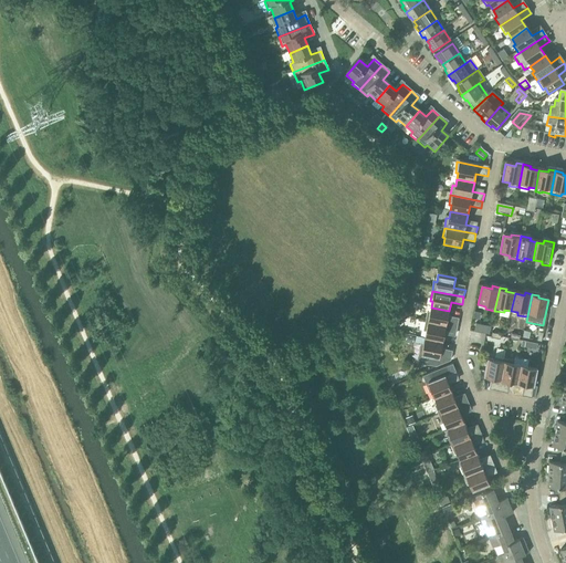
[(426,323),(458,330),(459,322),(448,320),(449,311),(431,308),(430,314),(427,314),(426,323)]
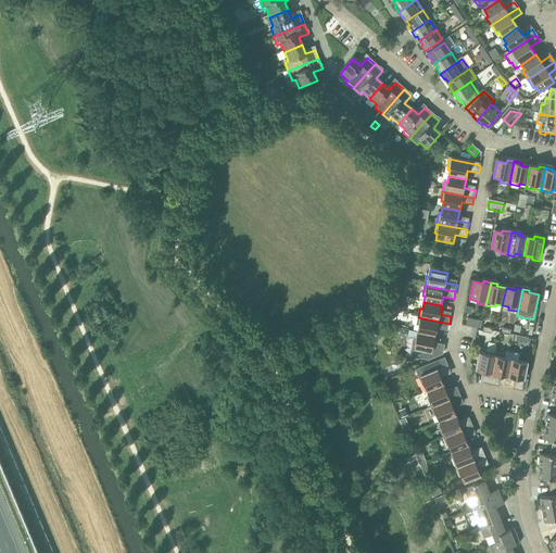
[(417,335),(434,338),(437,328),(447,330),(450,324),(418,317),(416,327),(418,328),(417,335)]
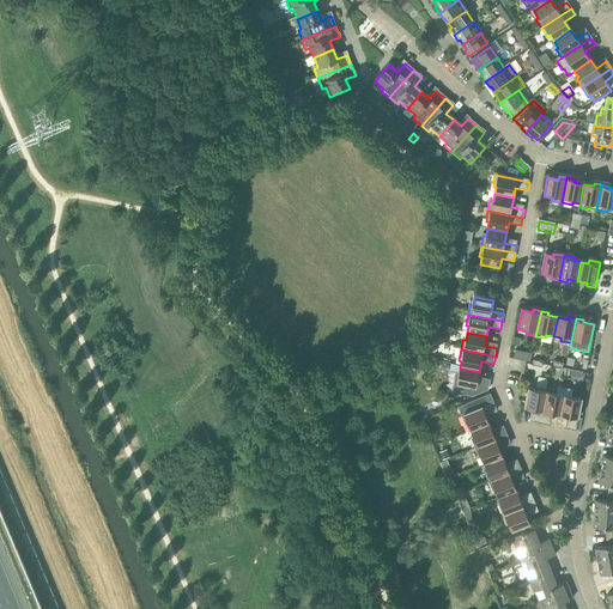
[(514,360),(530,364),(532,355),(515,353),(514,360)]
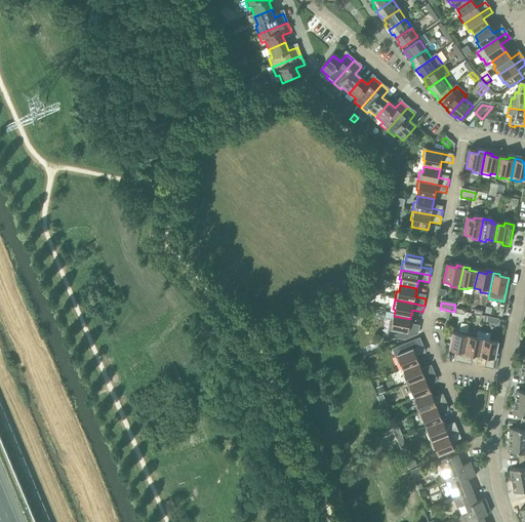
[(410,319),(394,316),(393,321),(391,321),(387,338),(405,342),(418,336),(419,329),(409,327),(410,319)]
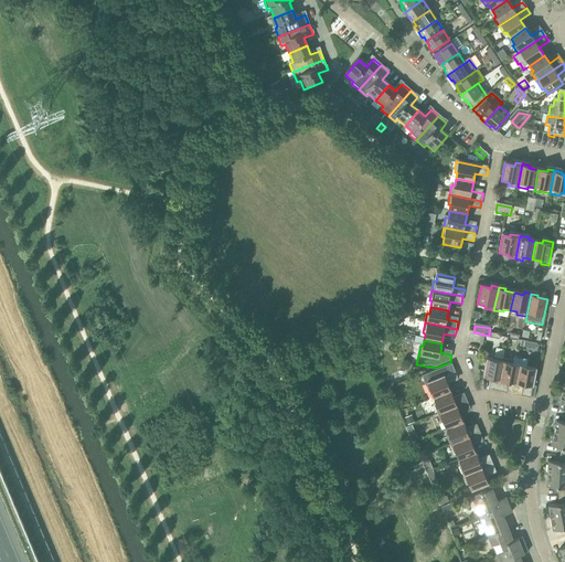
[(498,392),(504,361),(494,359),(494,361),(487,360),(483,378),(493,380),(491,391),(498,392)]
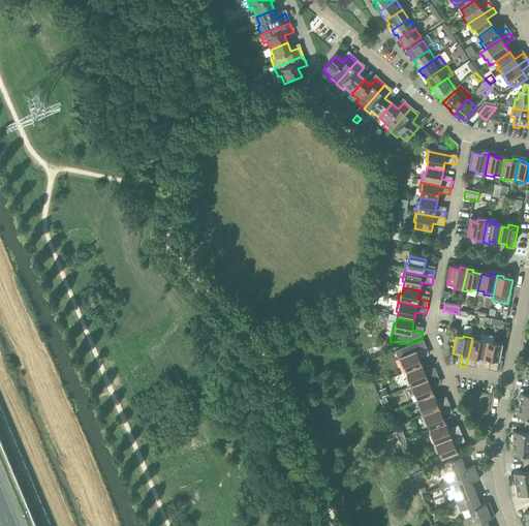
[(484,360),(488,337),(481,336),(480,339),(472,338),(466,367),(473,369),(475,359),(484,360)]
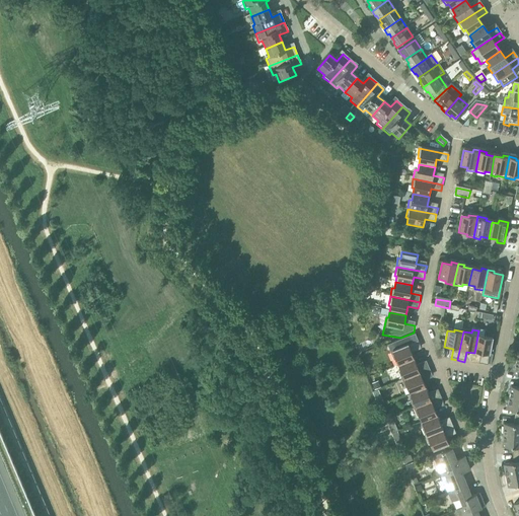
[(490,333),(478,330),(474,353),(483,355),(480,365),(488,366),(494,338),(493,337),(492,335),(491,334),(490,333)]
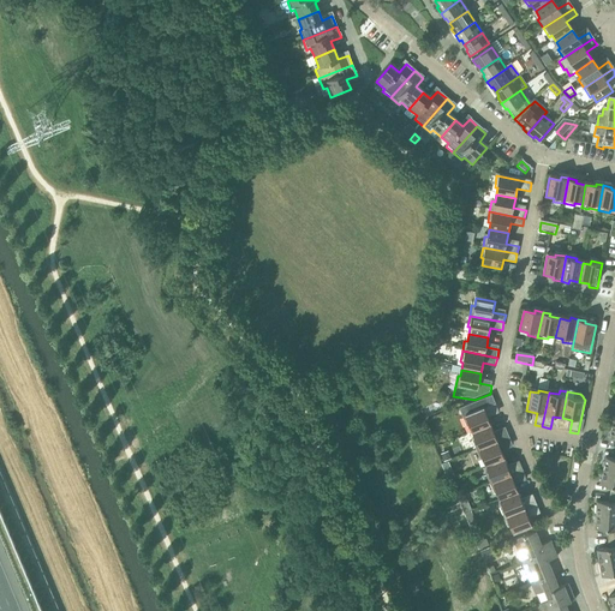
[(493,397),(460,411),(467,429),(470,427),(472,435),(490,427),(487,418),(499,413),(493,397)]
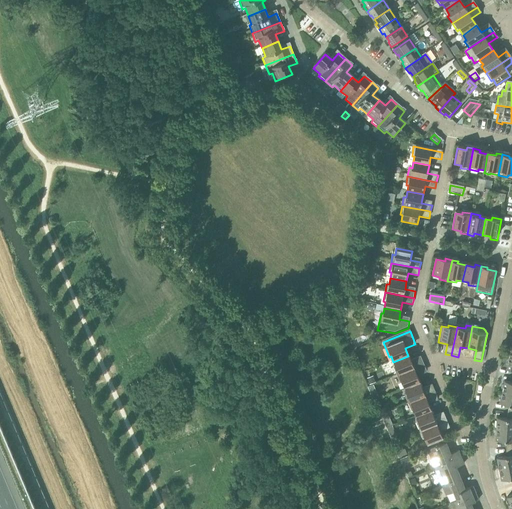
[(408,356),(393,362),(395,367),(393,368),(396,377),(424,366),(421,360),(411,364),(410,360),(408,356)]
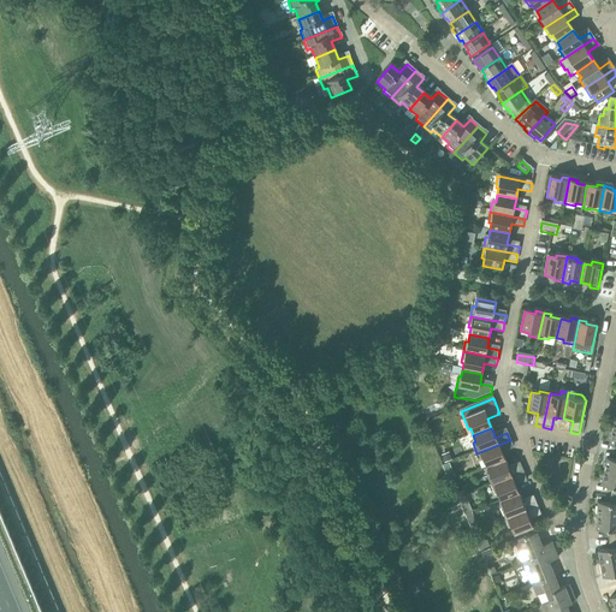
[(510,440),(477,453),(481,463),(484,462),(486,469),(505,462),(502,452),(513,447),(510,440)]
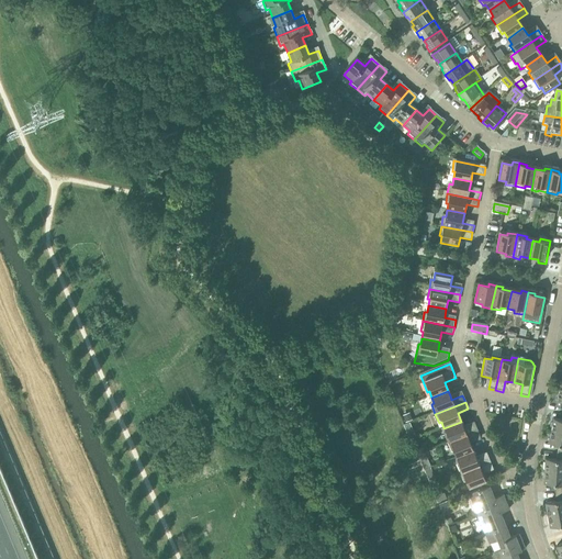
[(409,415),(403,418),(405,425),(412,422),(409,415)]
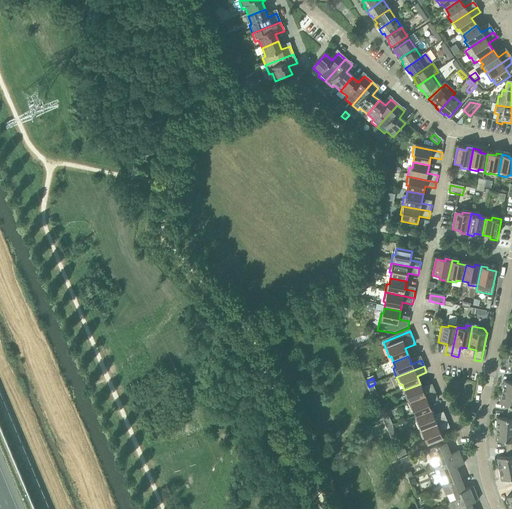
[(502,394),(511,396),(511,384),(504,383),(502,394)]
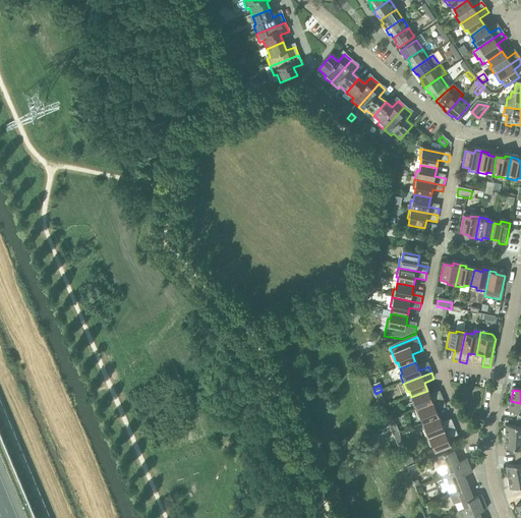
[(427,391),(411,397),(414,403),(412,404),(415,412),(443,401),(441,395),(430,399),(427,391)]
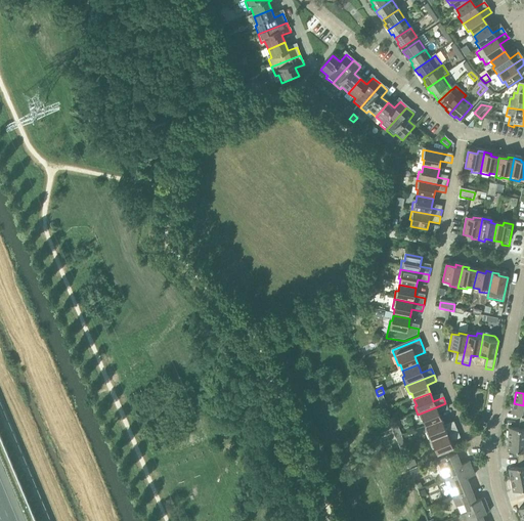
[(445,403),(418,415),(421,423),(424,422),(426,428),(441,422),(438,414),(448,409),(445,403)]
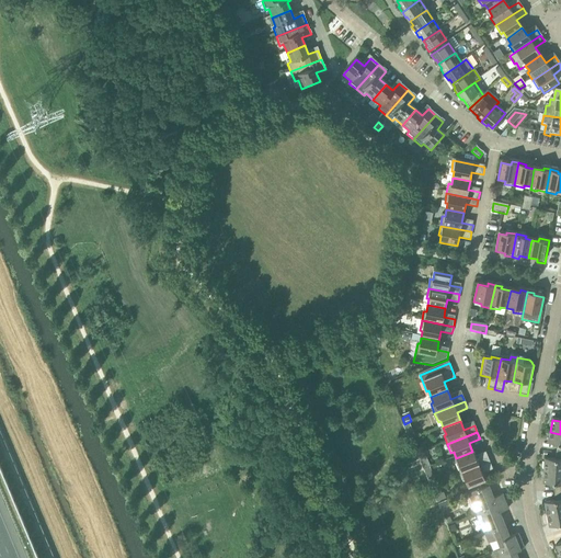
[(560,434),(550,432),(548,444),(558,446),(557,453),(560,453),(560,434)]
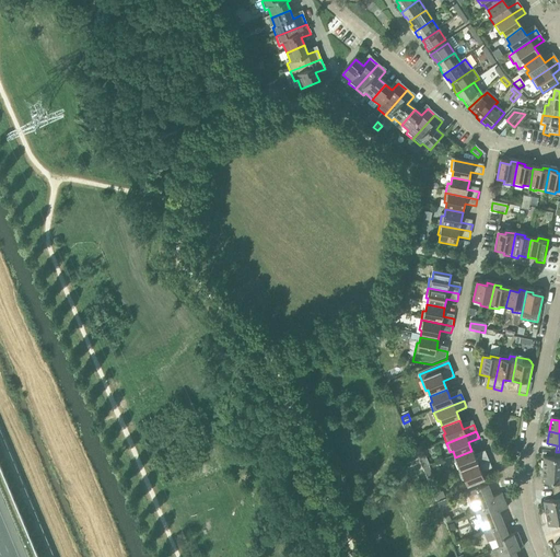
[(471,451),(455,457),(457,463),(455,464),(458,474),(489,461),(486,454),(475,459),(471,451)]
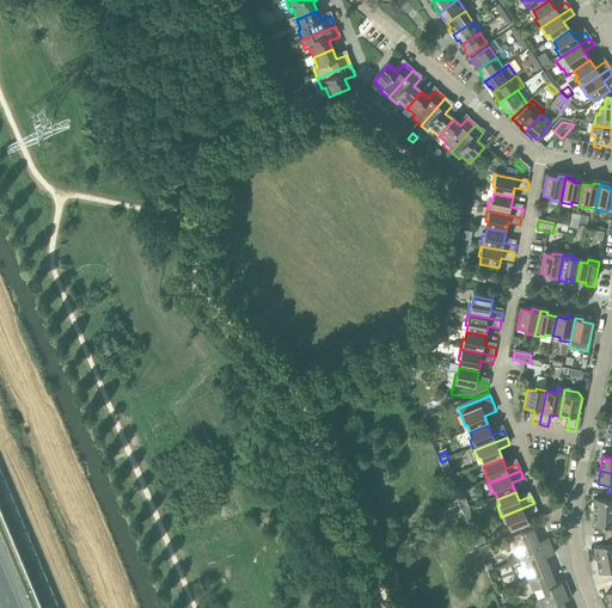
[(594,502),(593,515),(611,516),(611,493),(607,493),(605,502),(594,502)]
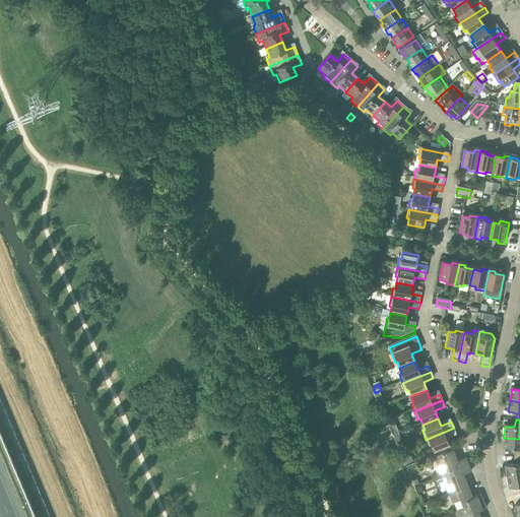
[(454,428),(426,440),(430,448),(432,447),(435,453),(450,447),(446,438),(456,434),(454,428)]
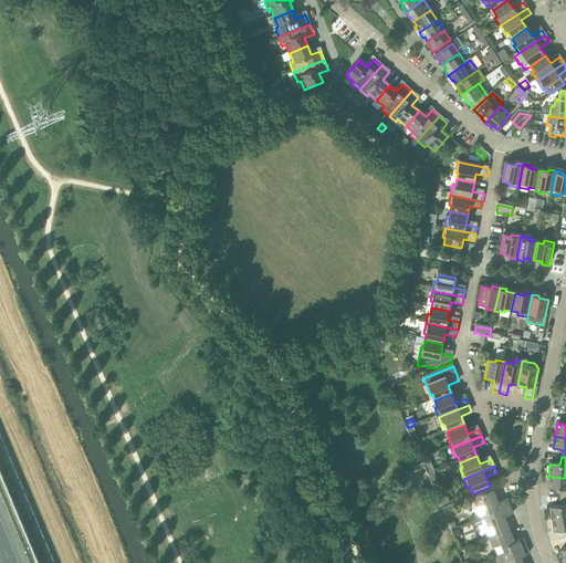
[(565,478),(548,477),(548,489),(558,490),(559,499),(565,498),(565,478)]
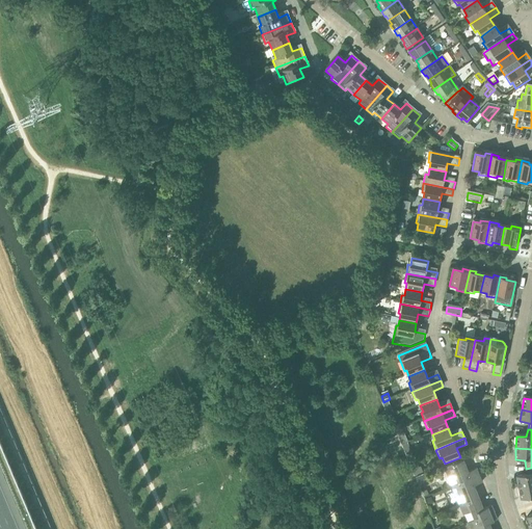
[(411,452),(405,454),(408,461),(414,458),(411,452)]
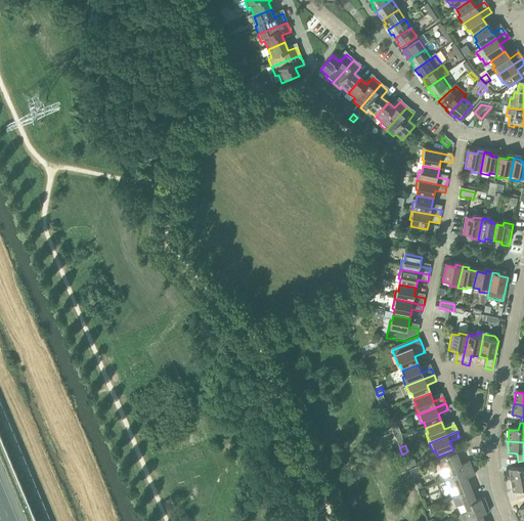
[(456,454),(437,463),(441,473),(444,481),(452,477),(452,478),(472,470),(469,463),(462,467),(456,454)]
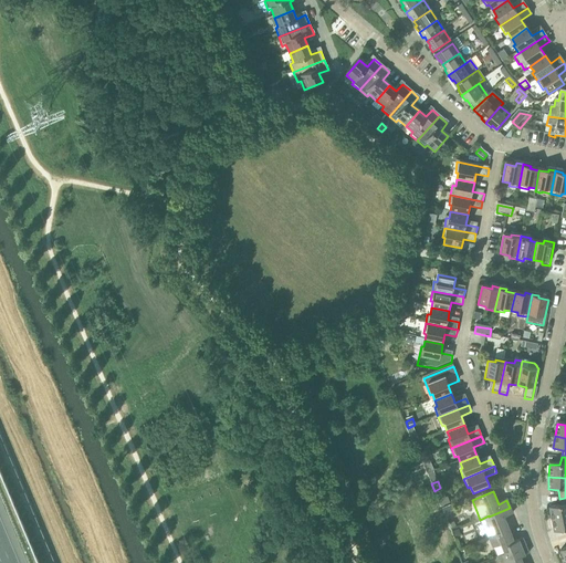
[(443,494),(437,497),(441,509),(450,506),(448,499),(446,500),(443,494)]
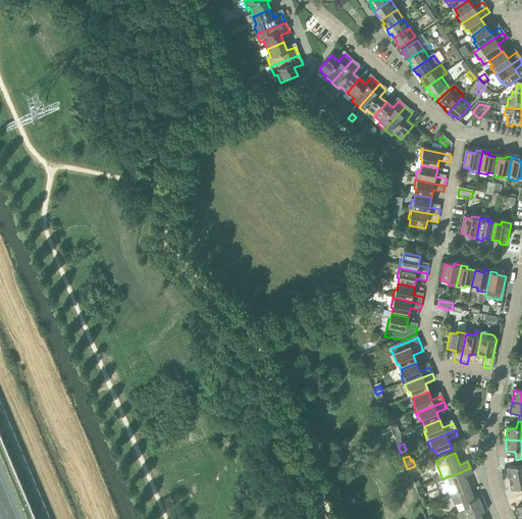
[(521,459),(516,460),(516,467),(507,469),(509,480),(521,477),(521,459)]
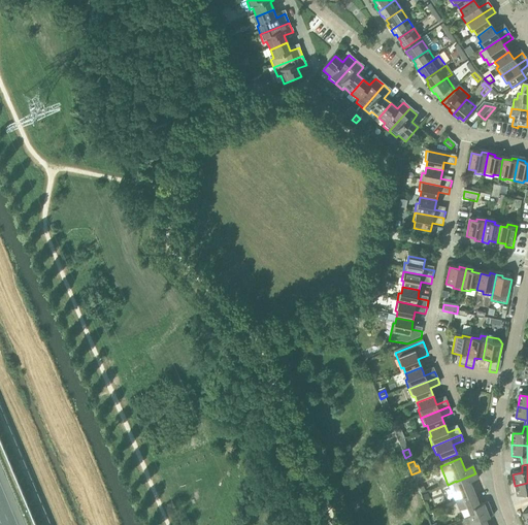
[(423,471),(413,476),(417,484),(426,480),(423,471)]
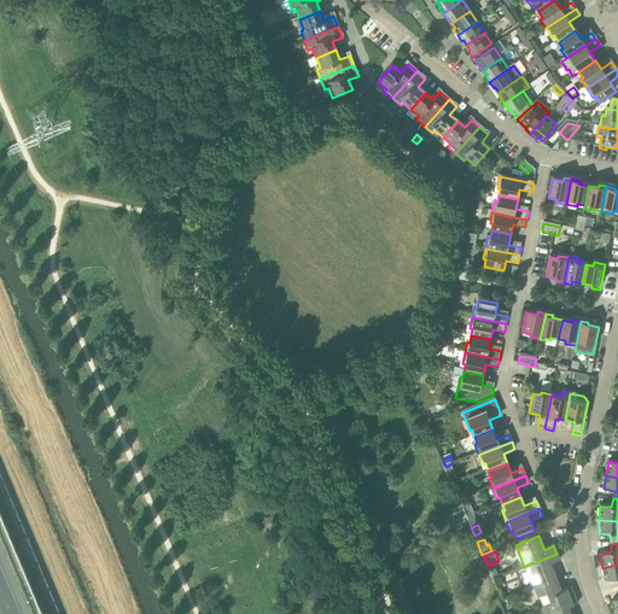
[(560,562),(557,554),(534,563),(534,562),(524,567),(534,589),(543,584),(543,585),(557,579),(551,566),(560,562)]
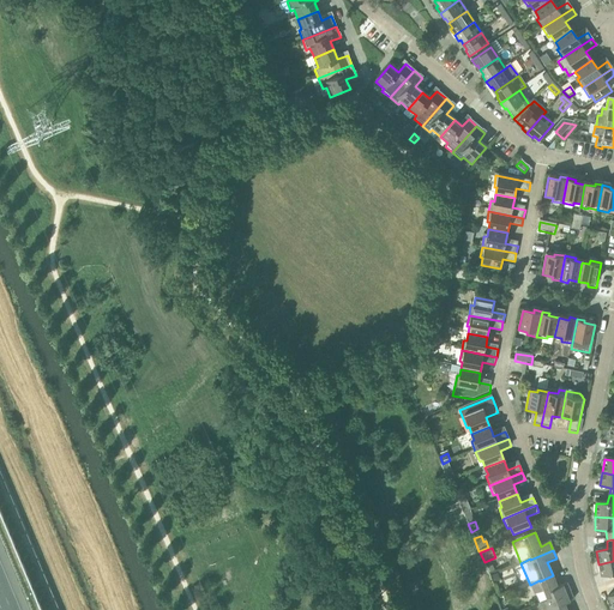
[(613,561),(599,565),(601,578),(613,575),(613,580),(613,561)]
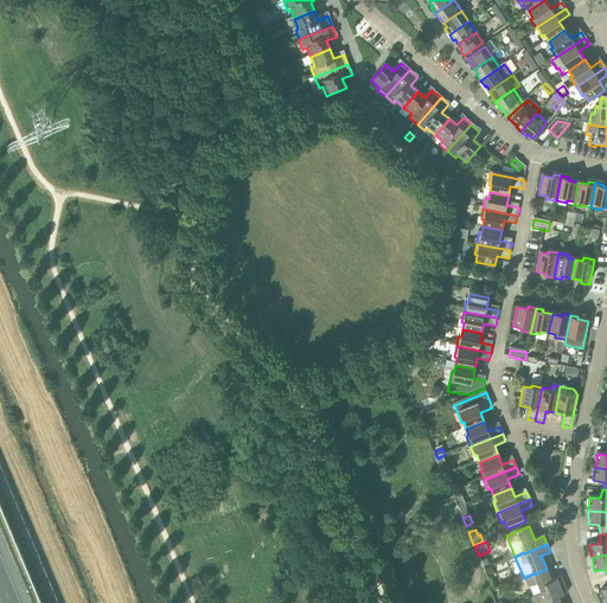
[(538,585),(542,595),(542,596),(564,587),(561,578),(551,582),(547,569),(534,575),(534,573),(524,578),(529,590),(538,585)]
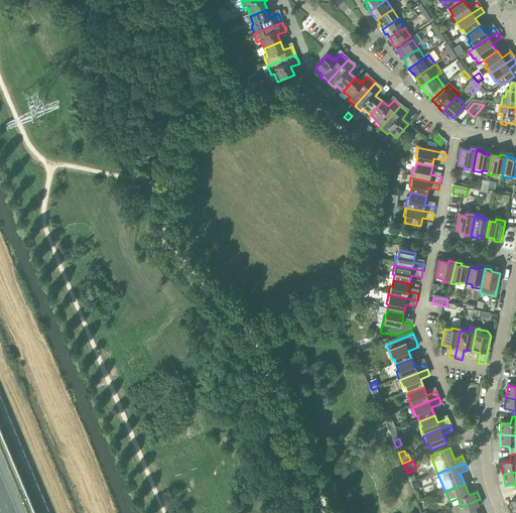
[(476,512),(475,509),(483,506),(480,499),(461,507),(461,506),(453,509),(454,512),(476,512)]
